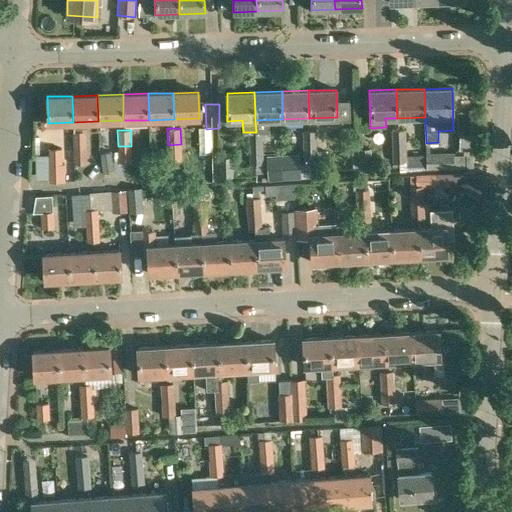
[(302,131),(303,147),(317,147),(317,130),(302,131)]
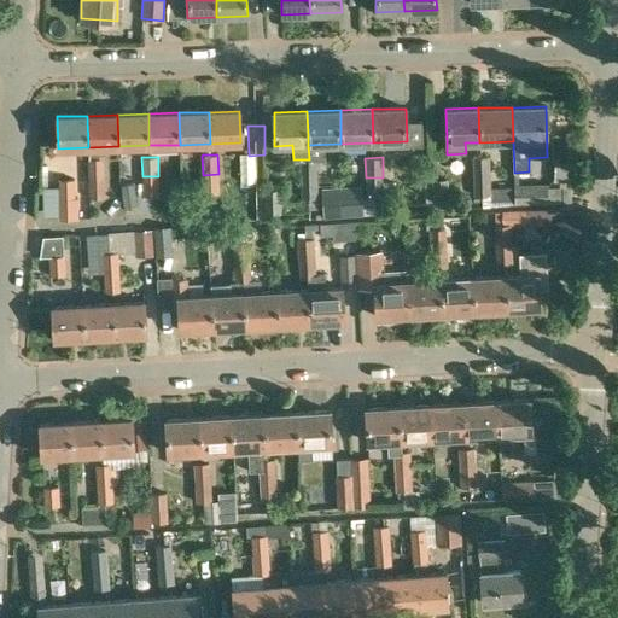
[(472,157),(473,180),(482,180),(482,175),(490,175),(489,157),(472,157)]
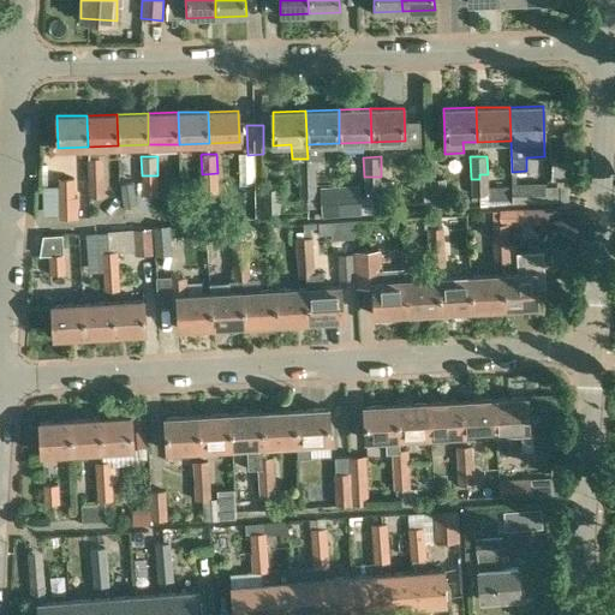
[(306,178),(306,177),(312,177),(316,177),(315,159),(308,159),(298,159),(298,160),(298,179),(304,179),(306,179),(306,178)]
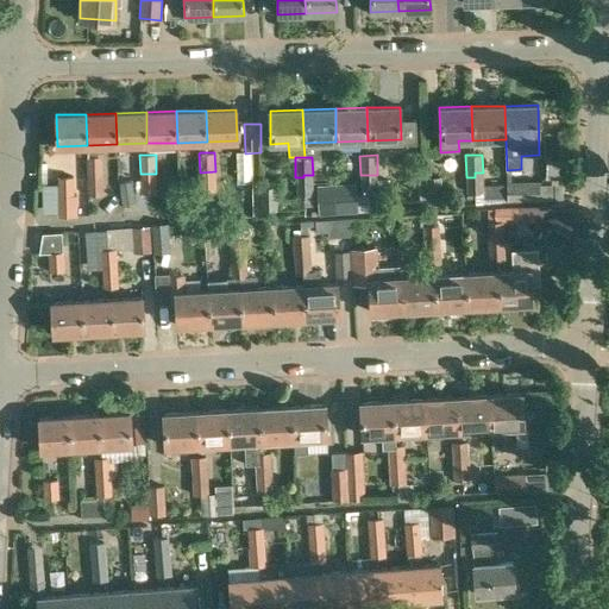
[(215,171),(200,173),(200,192),(208,192),(217,190),(215,171)]
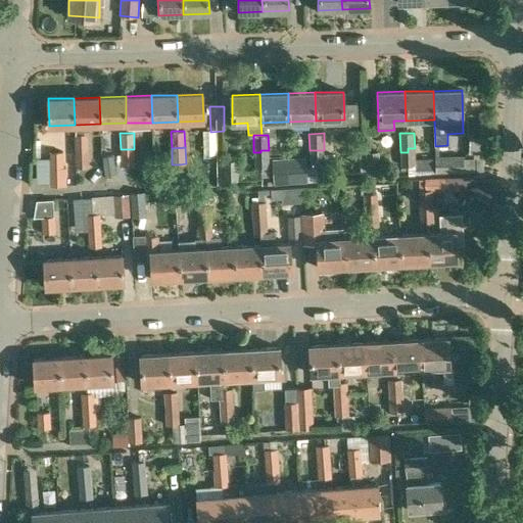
[(408,152),(400,152),(400,165),(415,165),(415,148),(408,148),(408,152)]
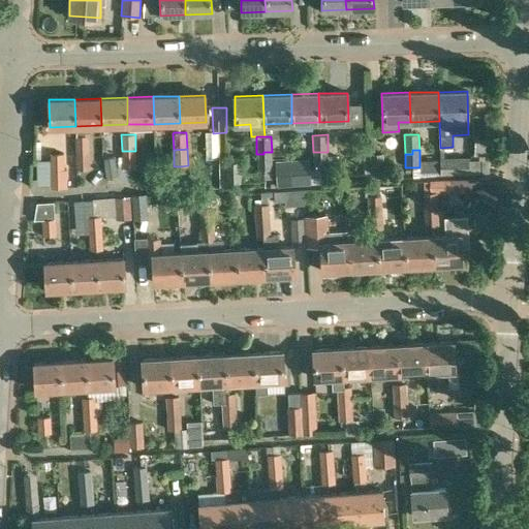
[(135,151),(122,151),(122,166),(122,168),(131,167),(135,167),(135,151)]
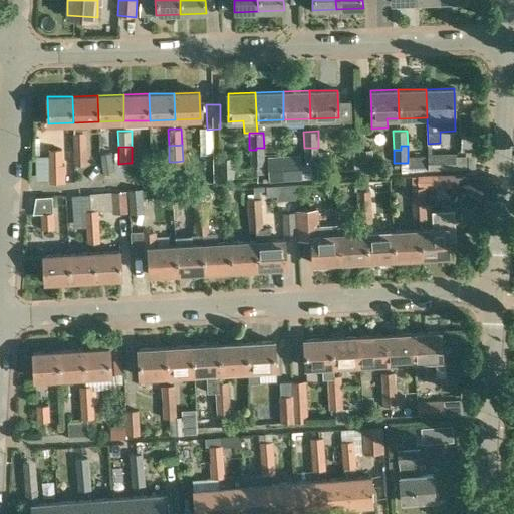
[(254,150),(249,150),(250,166),(264,165),(264,148),(261,148),(256,148),(256,149),(256,150),(254,150)]
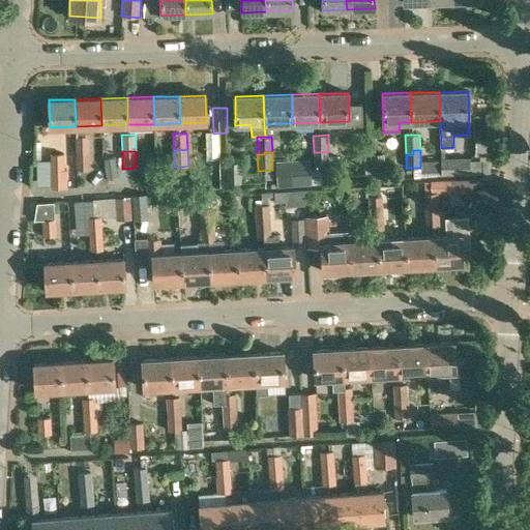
[(328,152),(314,152),(314,168),(329,168),(328,152)]
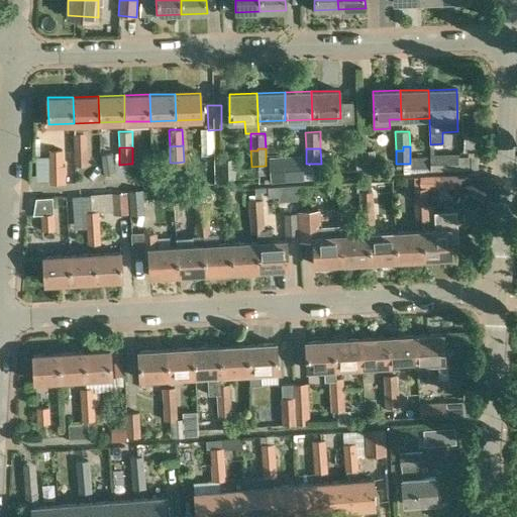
[(75,166),(88,166),(87,149),(74,149),(75,166)]
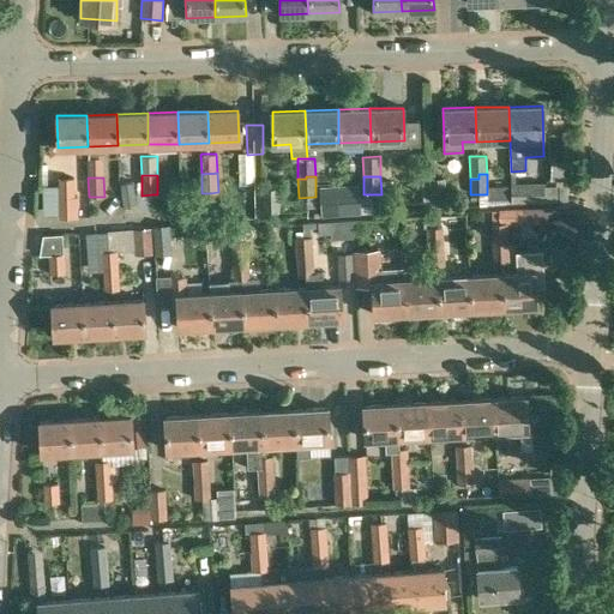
[(429,203),(446,203),(445,178),(428,179),(429,203)]
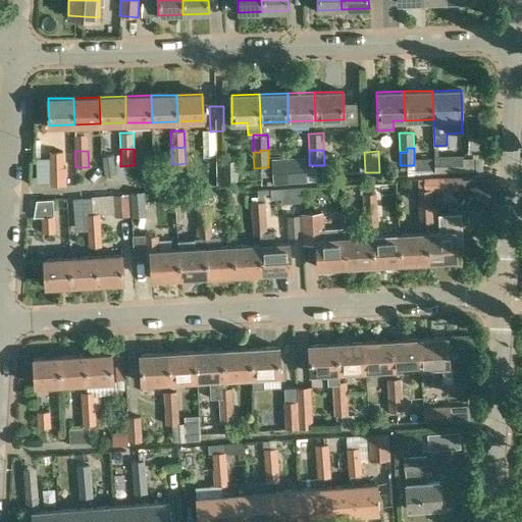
[(50,186),(66,185),(66,168),(63,168),(63,152),(49,152),(50,186)]
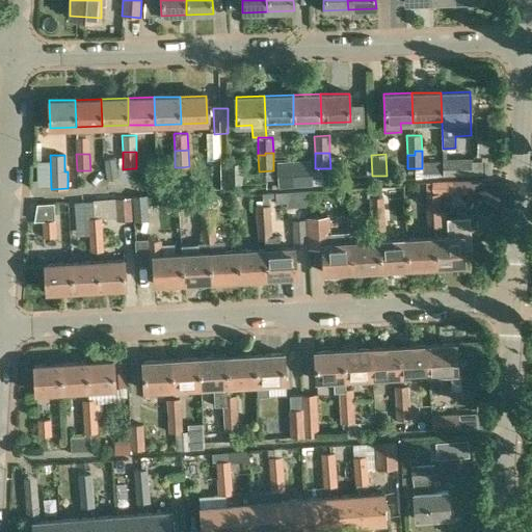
[(123,167),(116,167),(115,158),(104,159),(107,180),(117,179),(130,183),(132,183),(132,168),(123,169),(123,167)]
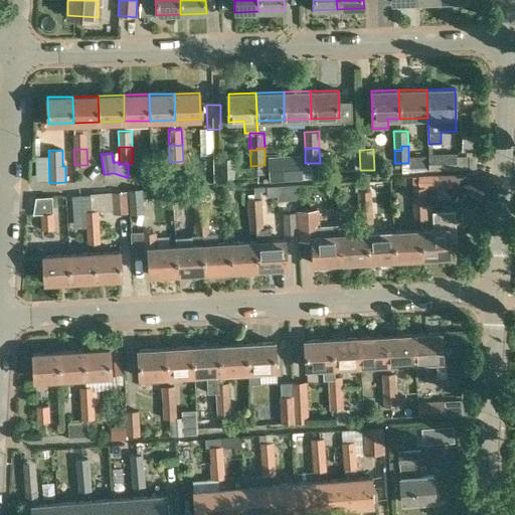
[(301,154),(285,155),(286,179),(302,178),(301,154)]
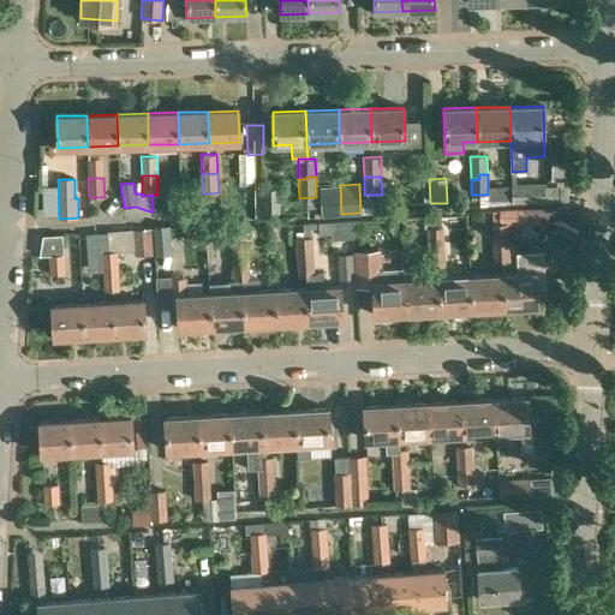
[(545,201),(545,184),(512,185),(512,203),(545,202),(545,201)]
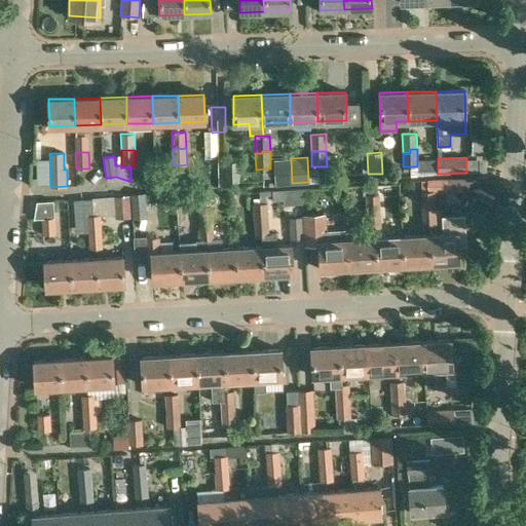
[(292,183),(291,158),(274,159),(275,183),(292,183)]
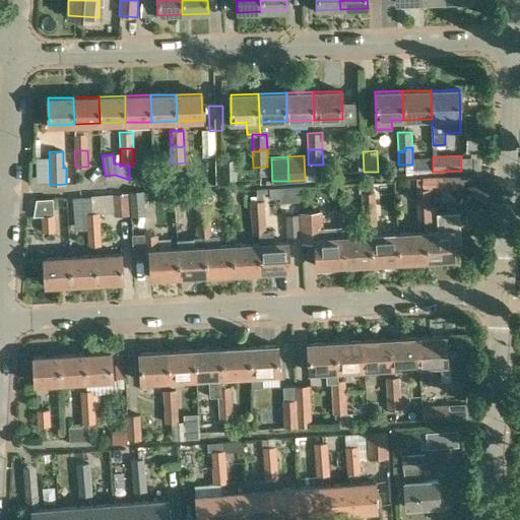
[(432,170),(432,158),(420,158),(420,170),(432,170)]
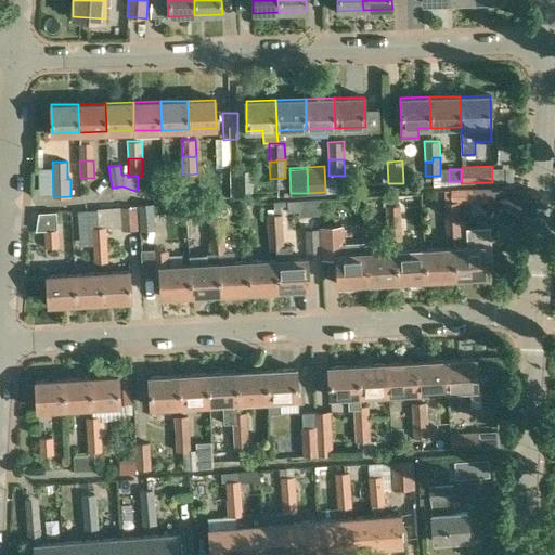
[(237,192),(253,192),(252,170),(236,170),(237,192)]
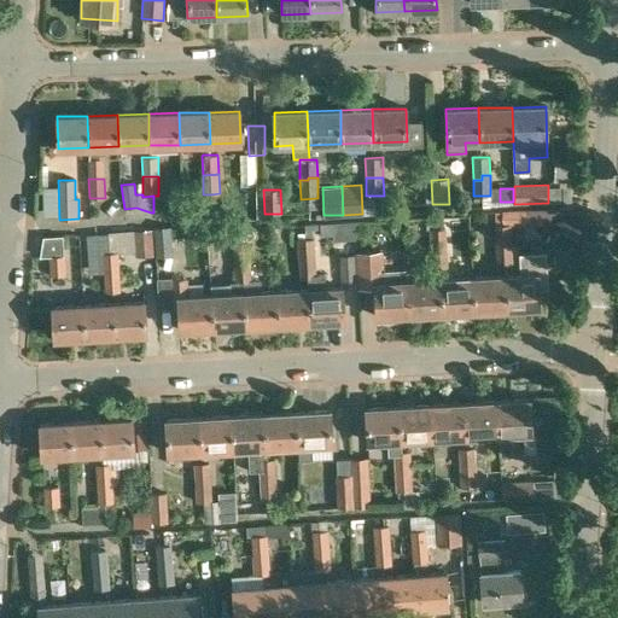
[(502,225),(511,225),(528,225),(526,210),(502,211),(502,225)]
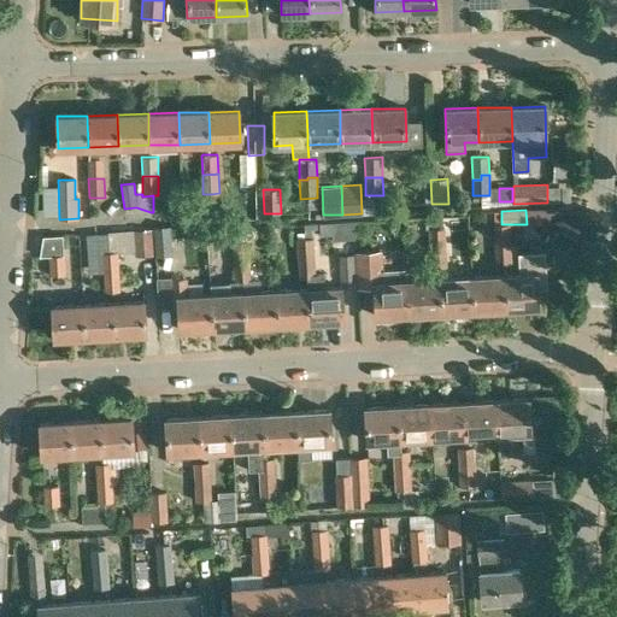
[(493,225),(494,244),(511,244),(510,224),(501,224),(493,225)]
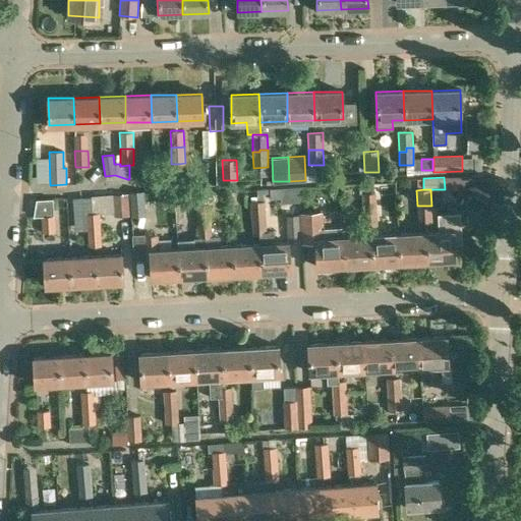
[(143,191),(129,192),(131,216),(146,214),(143,191)]
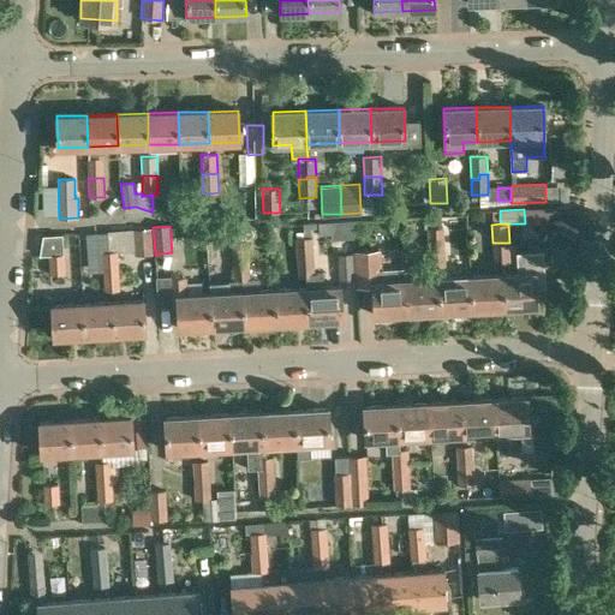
[(428,228),(428,246),(445,245),(443,227),(428,228)]
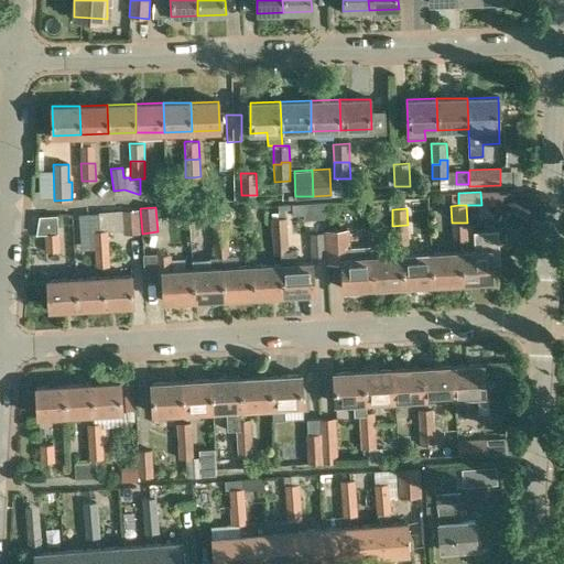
[(123,235),(140,234),(139,209),(121,210),(123,235)]
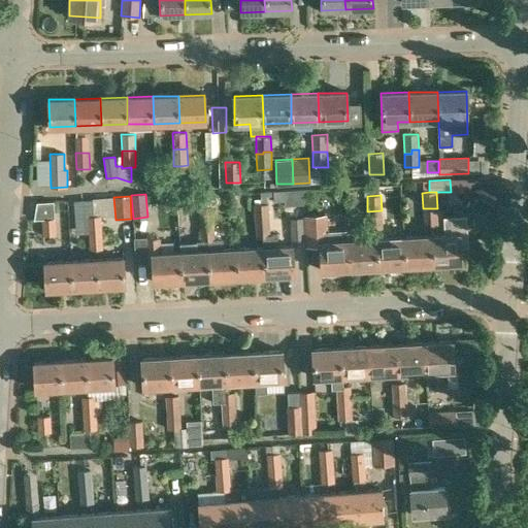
[(254,204),(255,221),(269,220),(268,203),(254,204)]
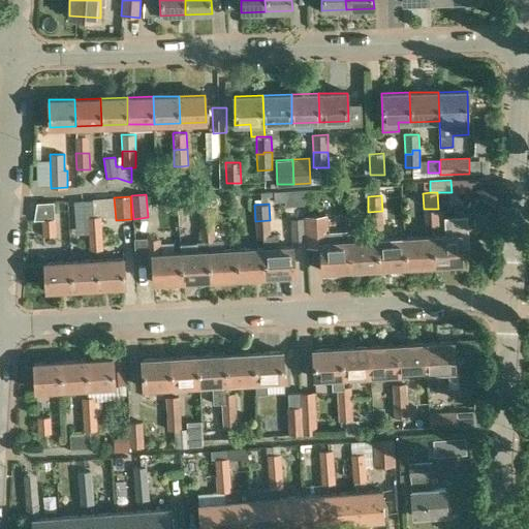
[(199,208),(200,225),(214,224),(213,207),(199,208)]
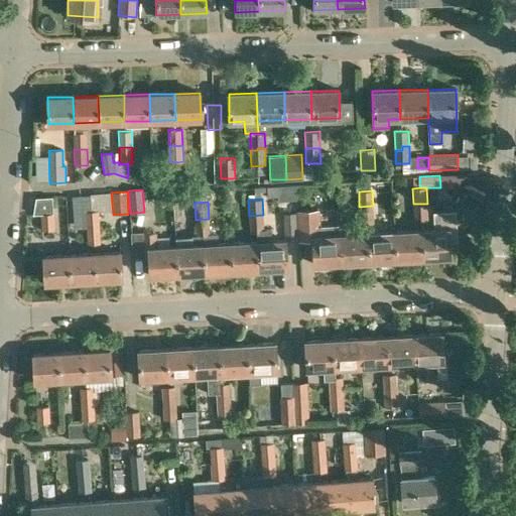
[(427,204),(413,204),(414,221),(428,220),(427,204)]
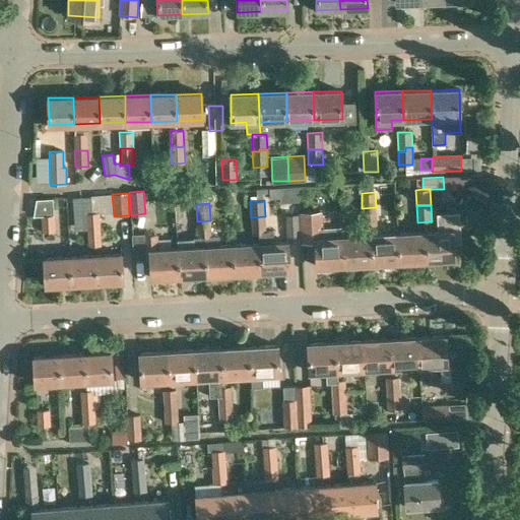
[(91,206),(73,207),(74,221),(86,221),(88,246),(94,246),(92,213),(91,213),(91,206)]
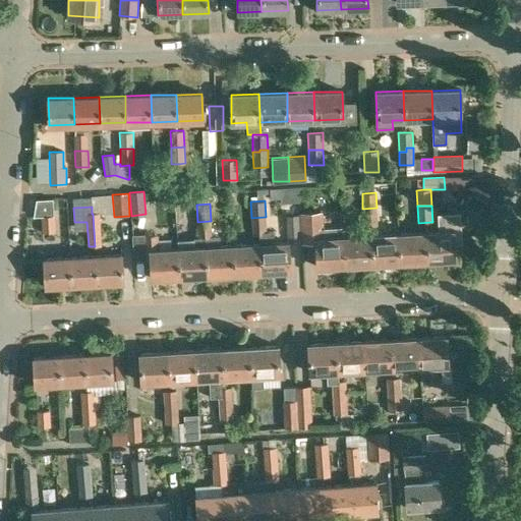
[(362,209),(363,222),(363,226),(369,225),(371,225),(378,225),(377,208),(362,209)]
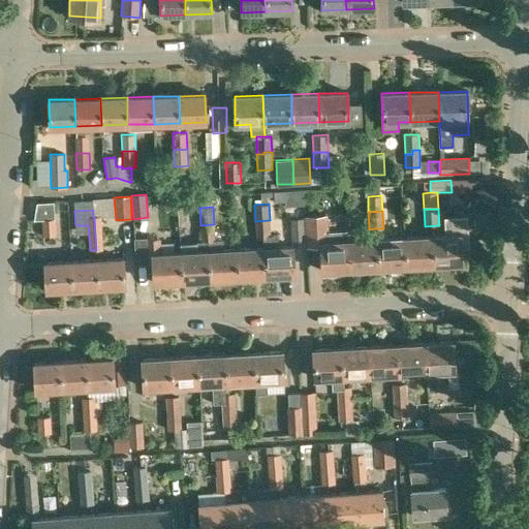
[(101,216),(94,217),(96,250),(103,249),(101,216)]
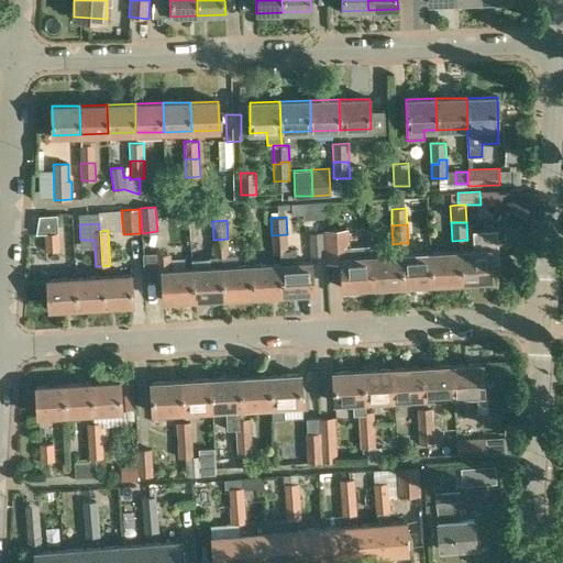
[(474,251),(460,251),(462,282),(493,280),(492,264),(499,264),(497,230),(473,231),(474,251)]
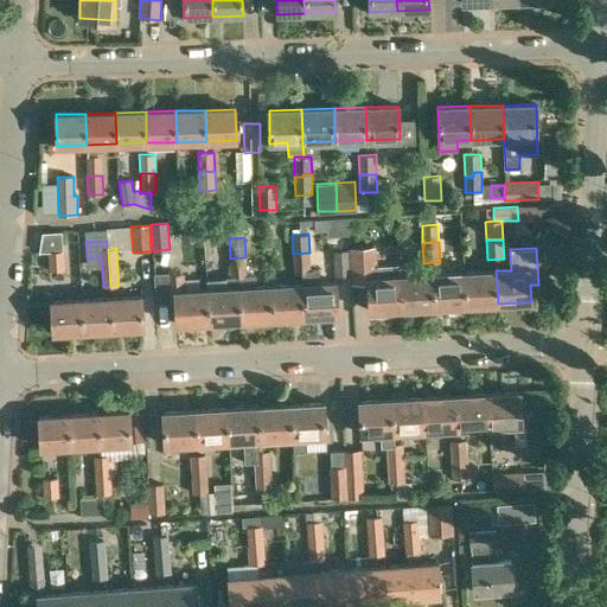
[(333,251),(336,276),(350,275),(347,250),(333,251)]
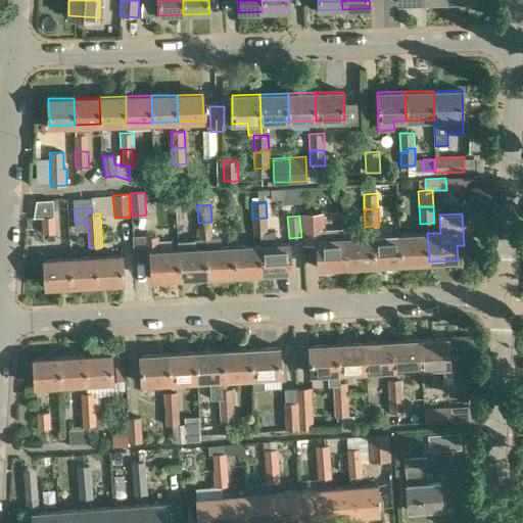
[(42,234),(55,233),(55,217),(41,217),(42,234)]
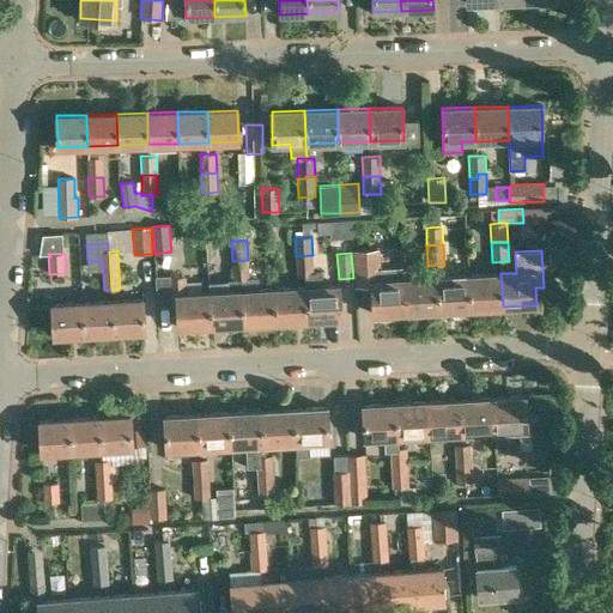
[(313,255),(296,256),(297,275),(314,274),(313,255)]
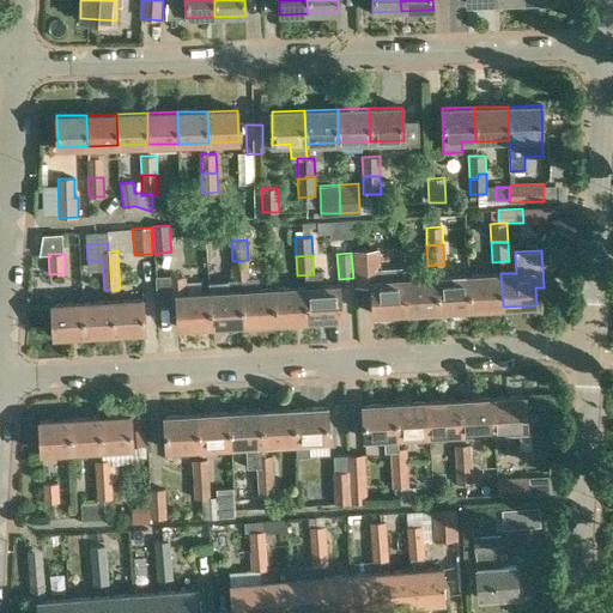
[(248,260),(232,261),(234,279),(242,279),(242,290),(243,325),(275,322),(273,289),(260,290),(259,277),(249,278),(248,260)]
